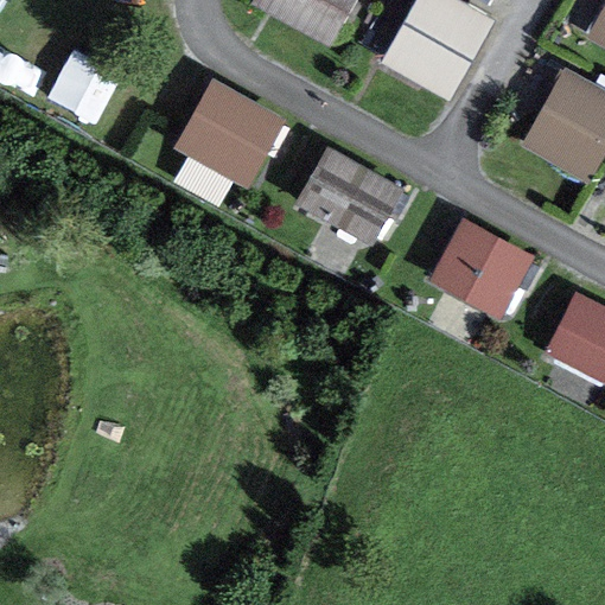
[(254,0),(253,4),(329,45),(352,0),(254,0)]
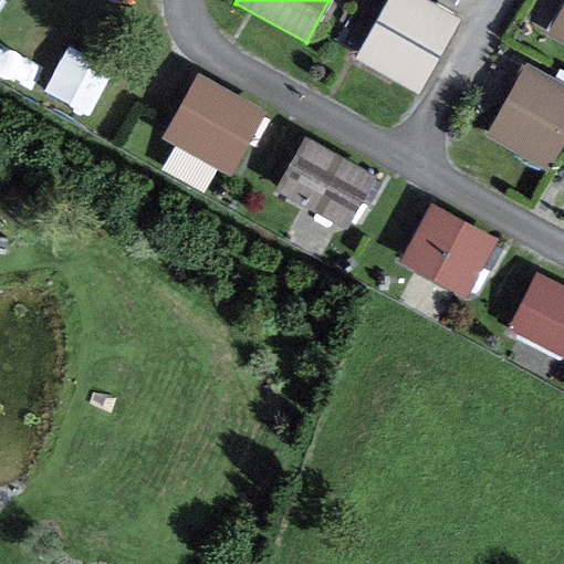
[(460,19),(427,0),(387,0),(355,59),(417,94),(460,19)]
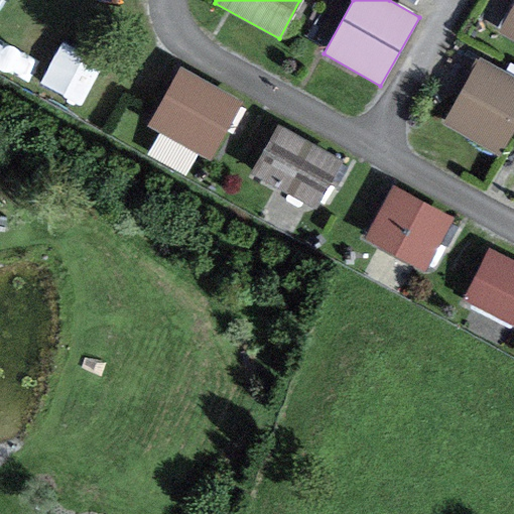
[(513,3),(498,33),(513,41),(513,3)]
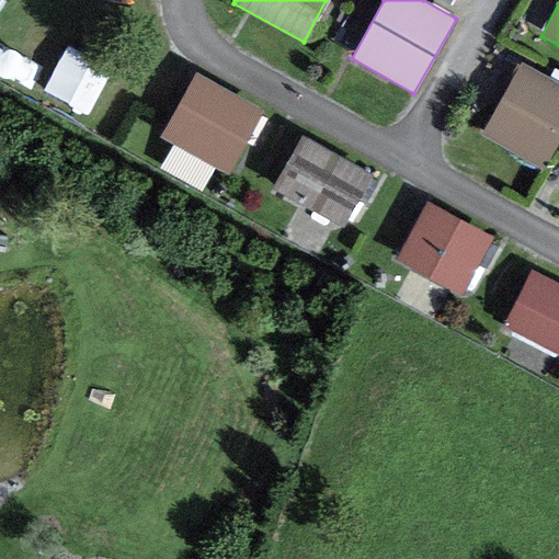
[(558,134),(558,86),(518,64),(483,128),(544,162),(558,134)]
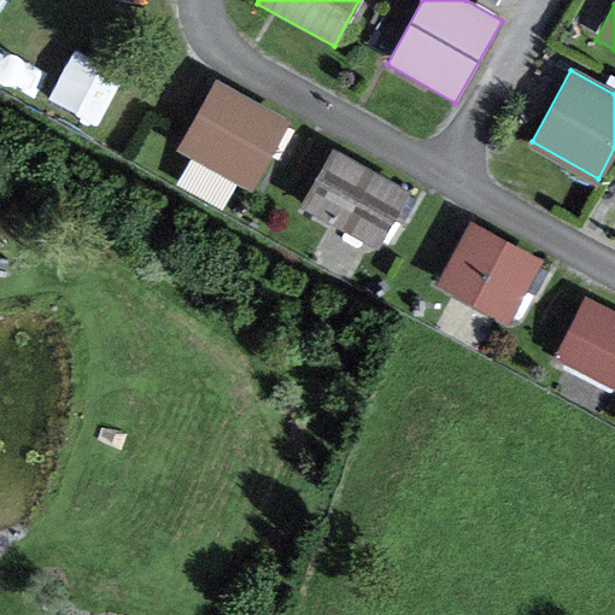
[(291,122),(212,81),(175,151),(252,193),(291,122)]
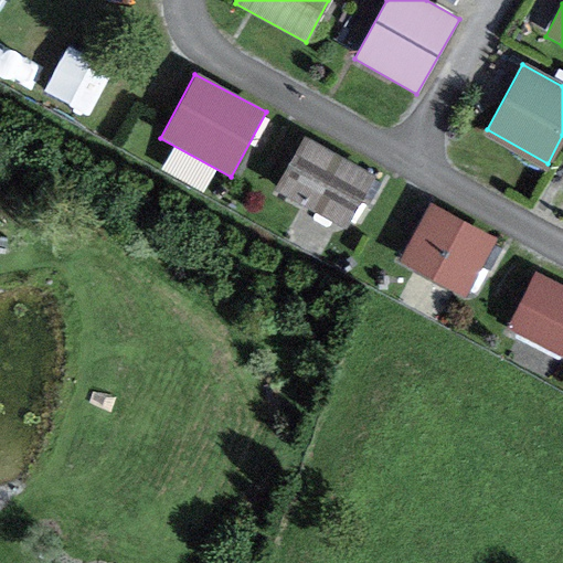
[(375,180),(304,140),(275,192),(347,231),(375,180)]
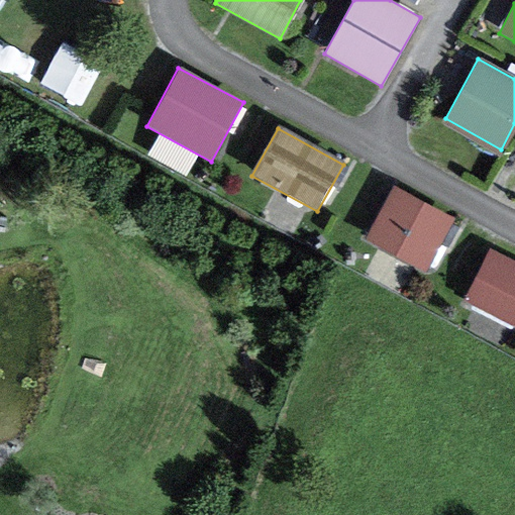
[(514,155),(506,172),(514,177),(514,155)]
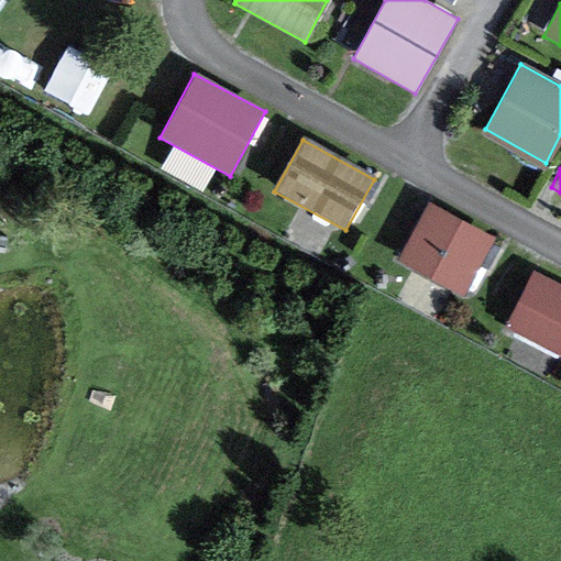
[(494,241),(427,205),(397,262),(463,297),(494,241)]
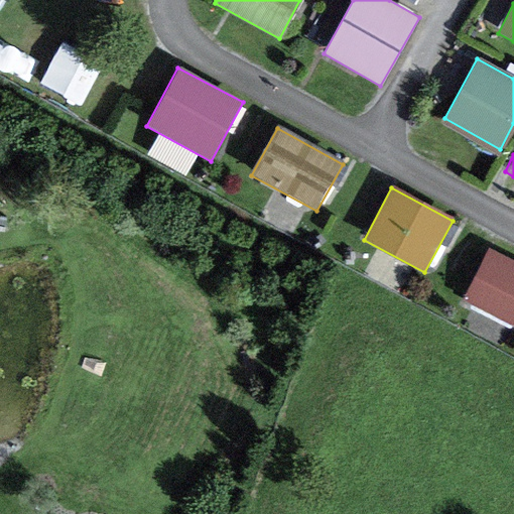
[(513,260),(491,248),(464,301),(513,327),(513,260)]
